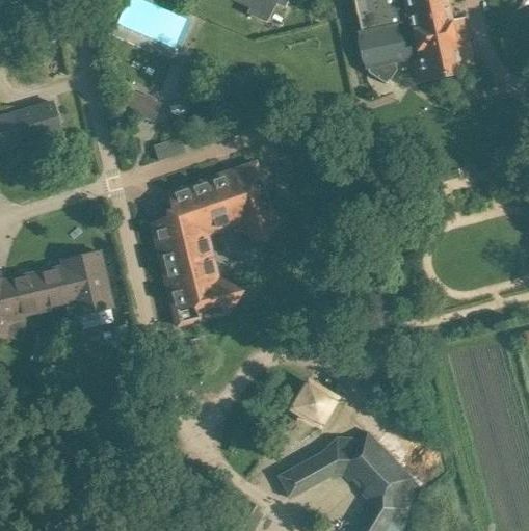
[(190,0),(197,3),(199,0),(235,0),(253,7),(250,12),(268,21),(279,2),(287,7),(290,0),(190,0)]
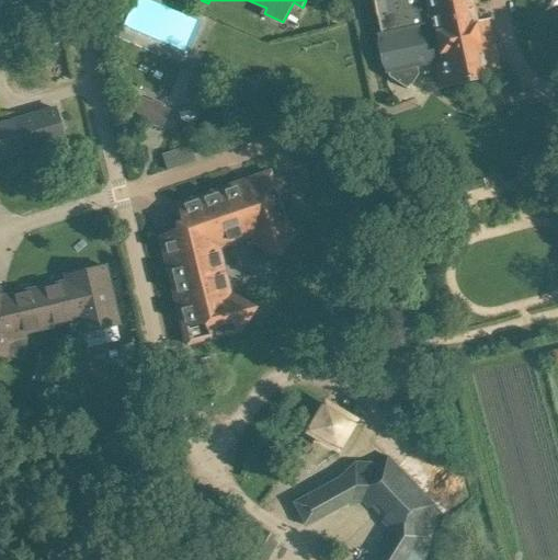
[(376,0),(384,32),(377,34),(384,65),(389,72),(390,77),(410,89),(421,75),(419,65),(439,61),(443,82),(459,79),(459,82),(467,81),(467,82),(473,81),(473,80),(479,79),(478,75),(502,70),(491,21),(477,24),(471,0),(376,0)]
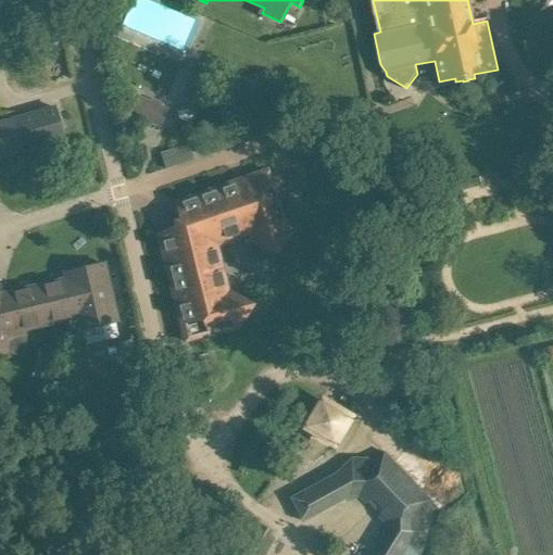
[(154,99),(153,101),(134,92),(127,109),(146,117),(146,118),(163,126),(172,106),(154,99)]
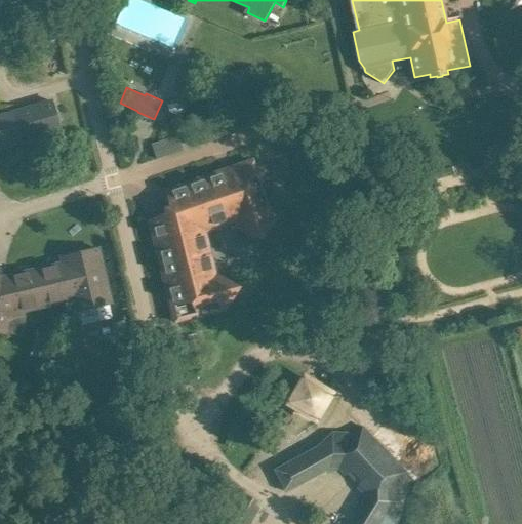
[(0,150),(62,131),(58,121),(57,121),(57,118),(56,114),(54,112),(55,111),(52,101),(0,115),(0,150)]
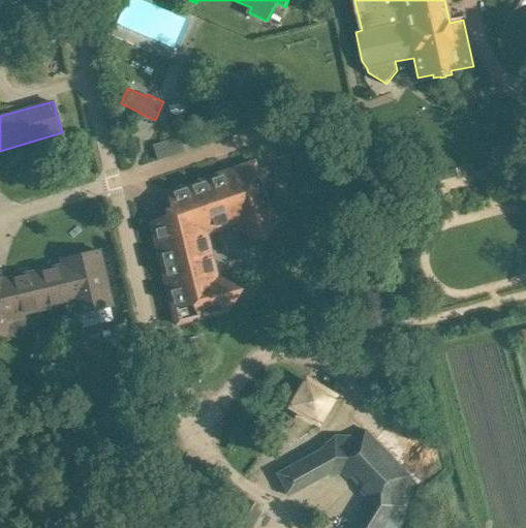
[(159,159),(185,150),(180,134),(154,144),(159,159)]
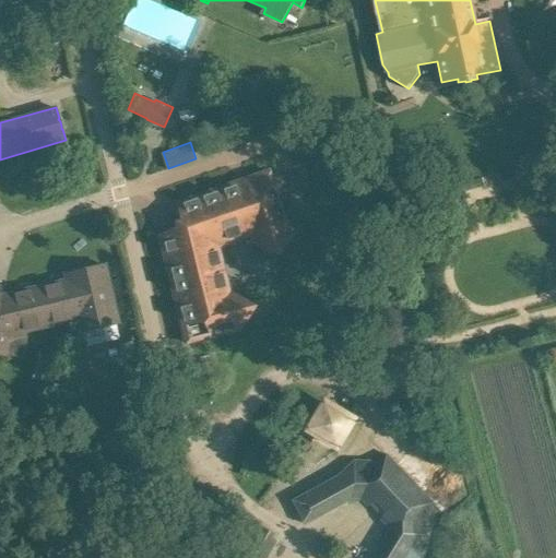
[(188,343),(240,330),(252,307),(232,293),(220,246),(253,235),(256,241),(279,251),(291,229),(274,169),(180,202),(187,221),(181,232),(162,236),(188,343)]
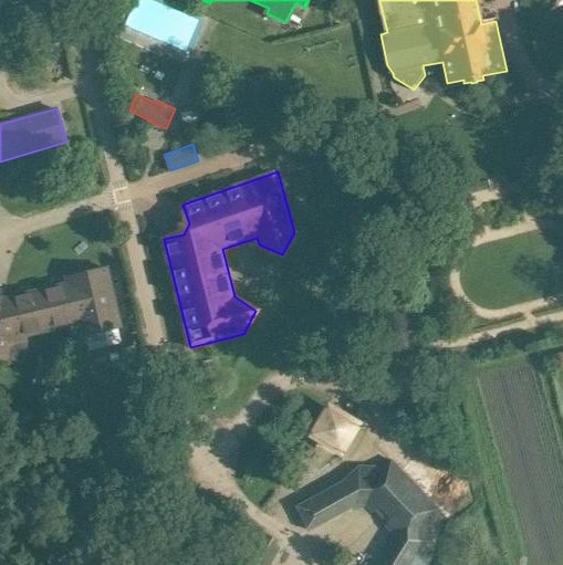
[(0,358),(25,364),(31,335),(79,324),(82,336),(123,327),(108,268),(68,278),(70,283),(4,299),(0,295),(0,358)]
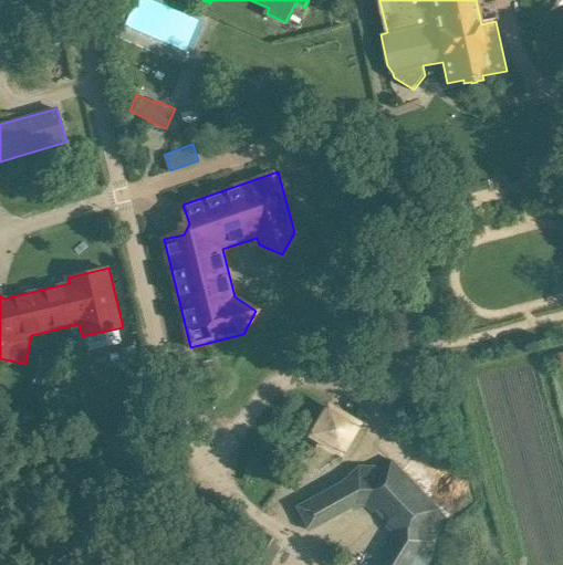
[(309,432),(340,453),(360,425),(327,404),(309,432)]
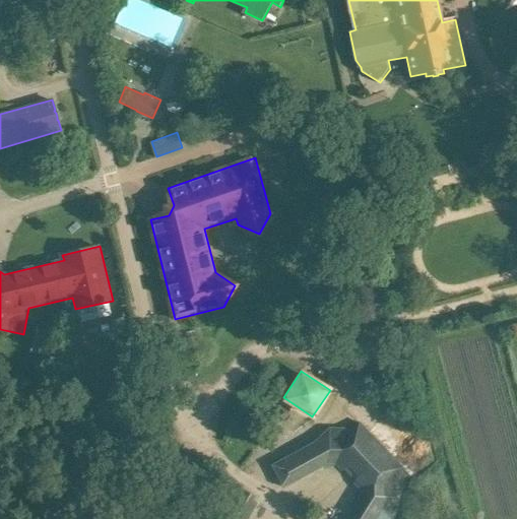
[(286,487),(329,463),(338,463),(363,490),(362,498),(348,518),(377,518),(383,510),(397,498),(397,475),(404,468),(362,422),(353,429),(331,429),(318,442),(274,465),(286,487)]
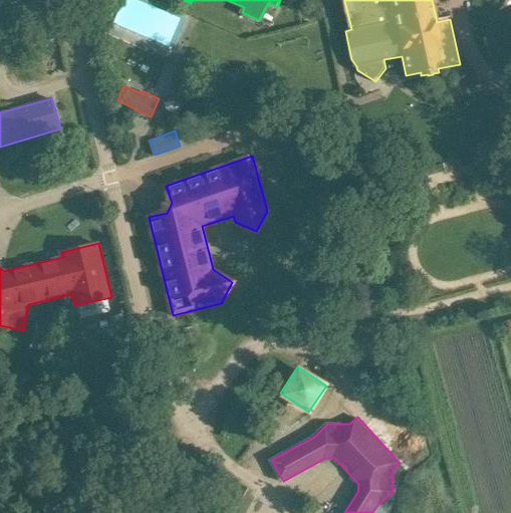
[(232,479),(224,493),(248,506),(256,492),(232,479)]
